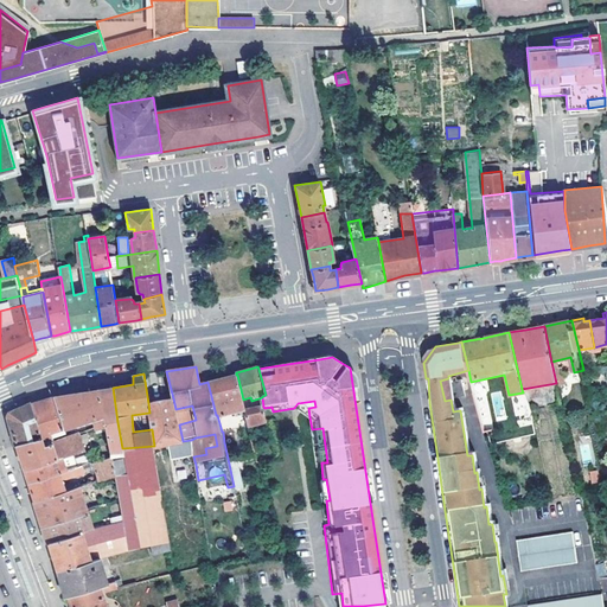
[(246,411),(243,400),(237,375),(236,375),(219,379),(208,382),(216,415),(217,415),(234,411),(236,416),(246,414),(246,411)]
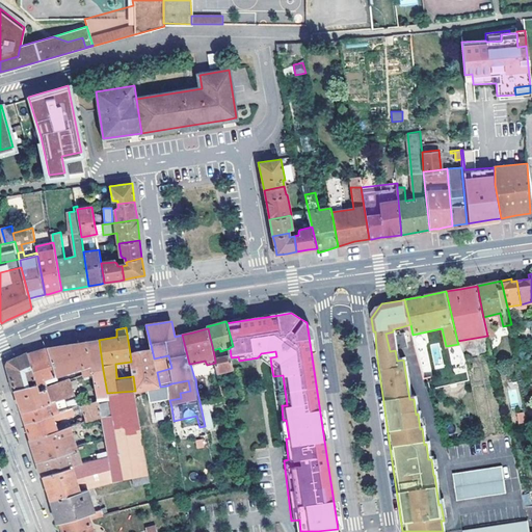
[(409,345),(406,329),(397,333),(400,347),(409,345)]
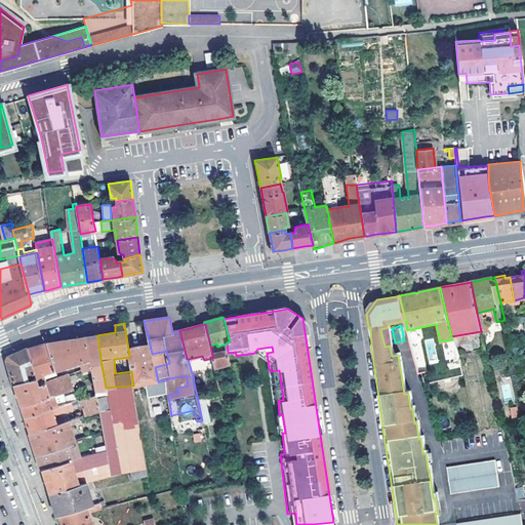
[(390,346),(388,327),(380,329),(385,347),(390,346)]
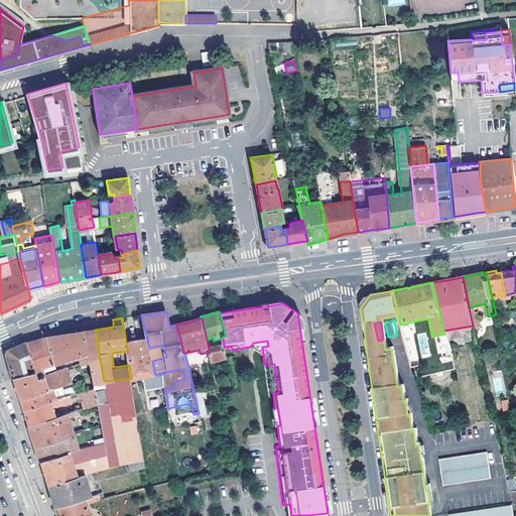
[(100,359),(96,330),(86,331),(80,332),(53,336),(45,338),(52,360),(88,355),(89,361),(100,359)]
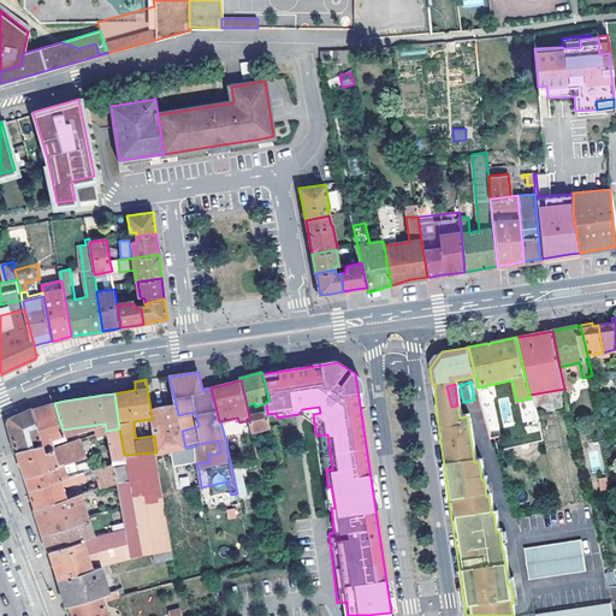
[(492,401),(481,403),(490,438),(501,436),(492,401)]
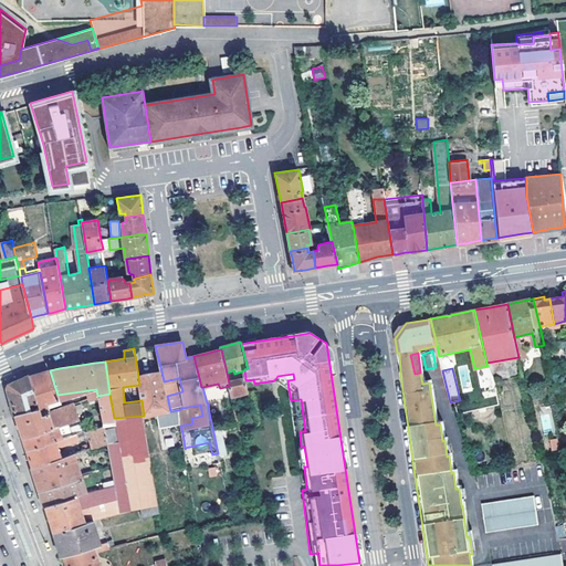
[(37,375),(29,377),(39,412),(48,409),(45,404),(59,399),(58,395),(50,370),(39,374),(37,375)]
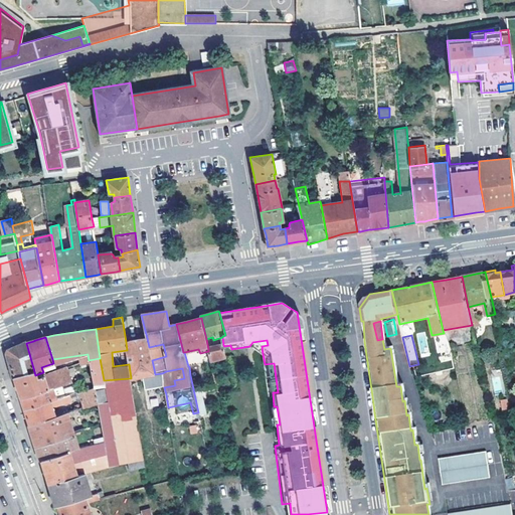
[(152,360),(149,347),(147,338),(135,340),(126,342),(127,350),(129,364),(131,378),(143,376),(145,390),(164,387),(162,373),(155,374),(152,360)]
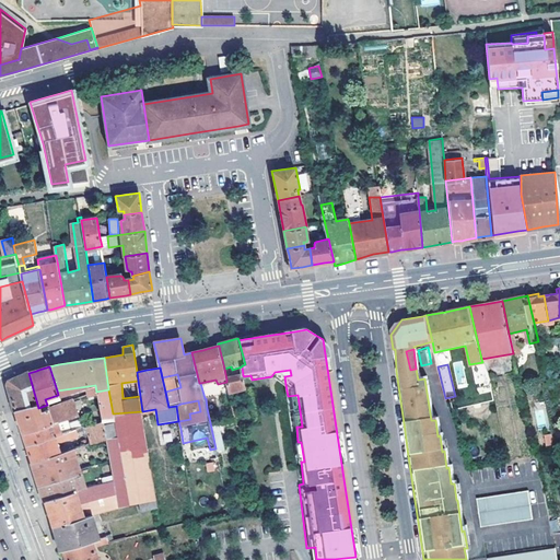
[(275,372),(271,376),(286,385),(284,376),(291,375),(290,370),(275,372)]
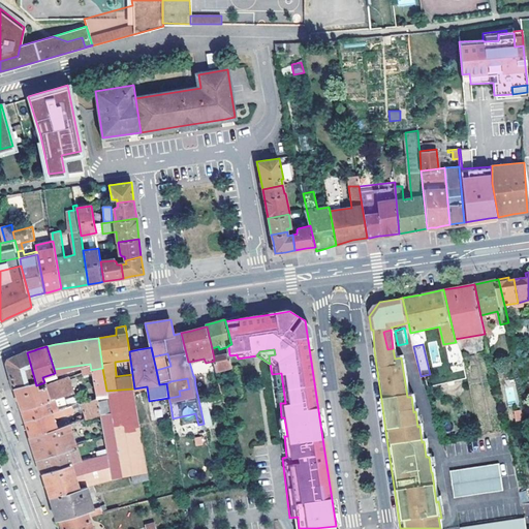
[(36,385),(27,352),(17,356),(9,359),(8,362),(7,365),(16,394),(37,389),(36,385)]
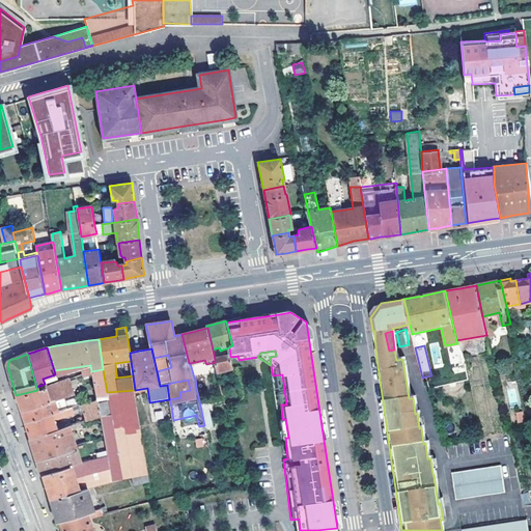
[(215,362),(218,372),(233,368),(231,357),(230,356),(215,360),(215,362)]
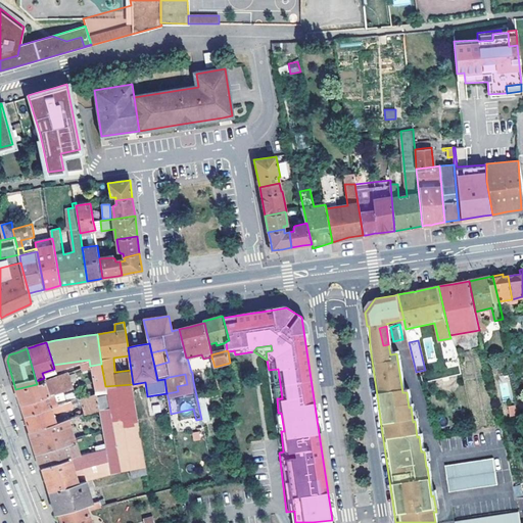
[(90,366),(94,388),(105,386),(101,364),(90,366)]
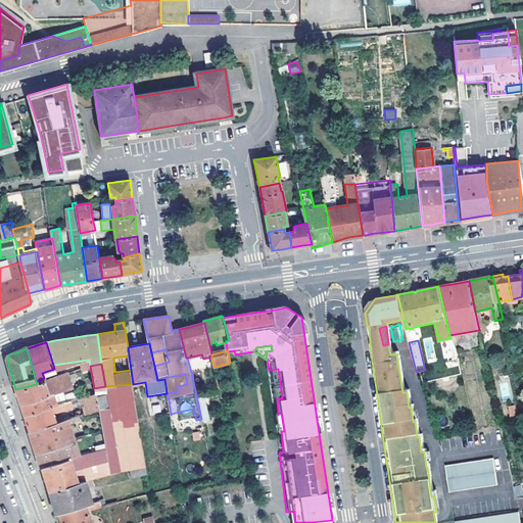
[(50,395),(52,394),(61,391),(73,388),(67,373),(46,381),(50,395)]
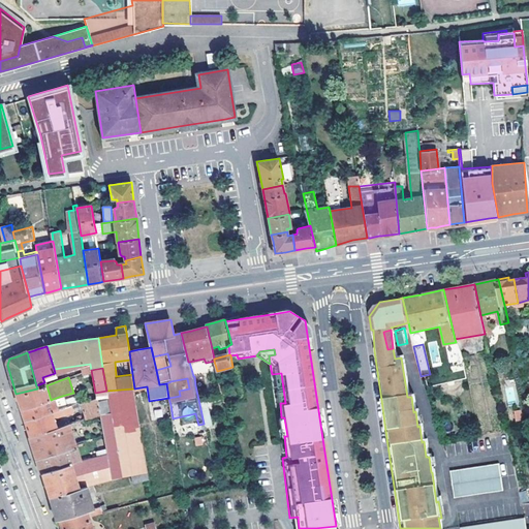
[(199,404),(223,399),(219,379),(195,385),(199,404)]
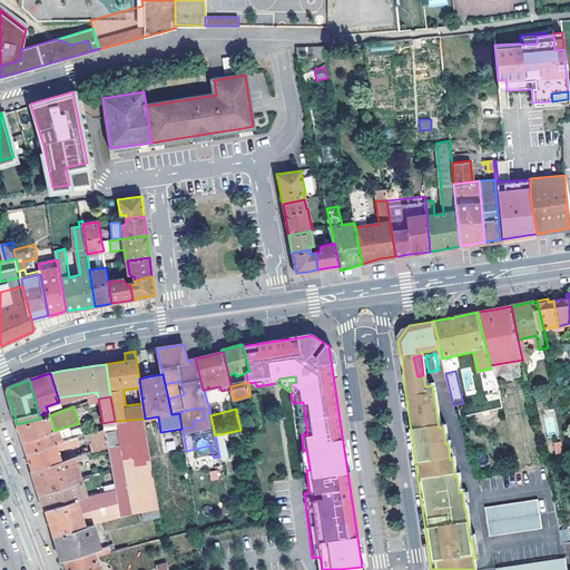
[(22,440),(55,431),(50,415),(40,419),(17,424),(20,433),(21,436),(22,440)]
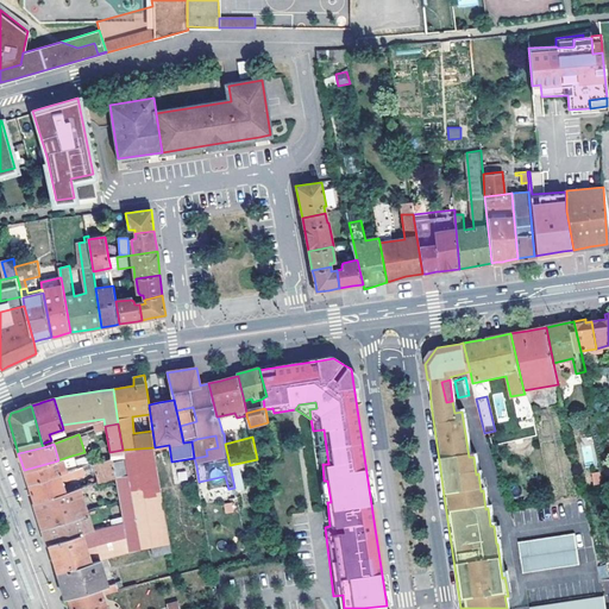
[(140,550),(123,450),(110,452),(111,459),(114,478),(123,522),(129,552),(140,550)]
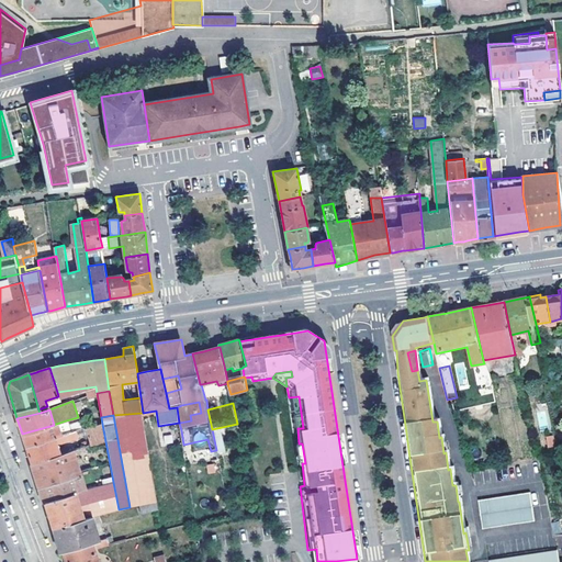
[(78,417),(66,420),(69,434),(72,433),(82,429),(78,417)]
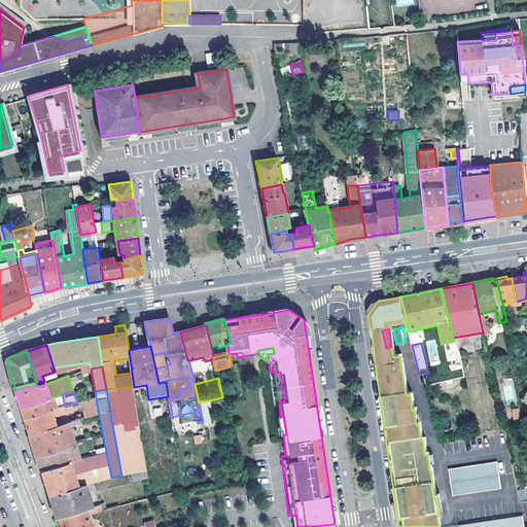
[(23,412),(25,419),(56,410),(53,397),(50,398),(21,407),(23,412)]
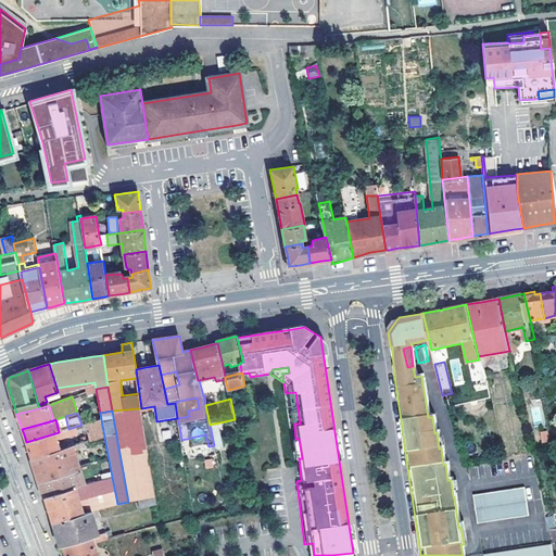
[(101,419),(81,425),(87,442),(96,439),(104,437),(101,419)]
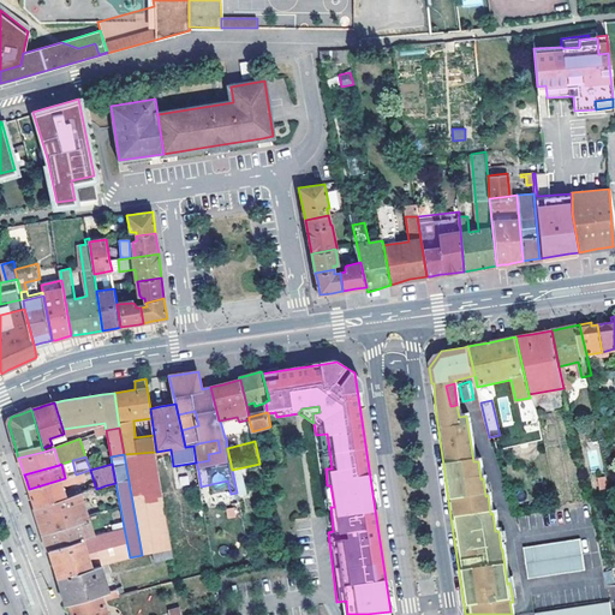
[(201,487),(198,471),(187,473),(191,496),(202,495),(201,487)]
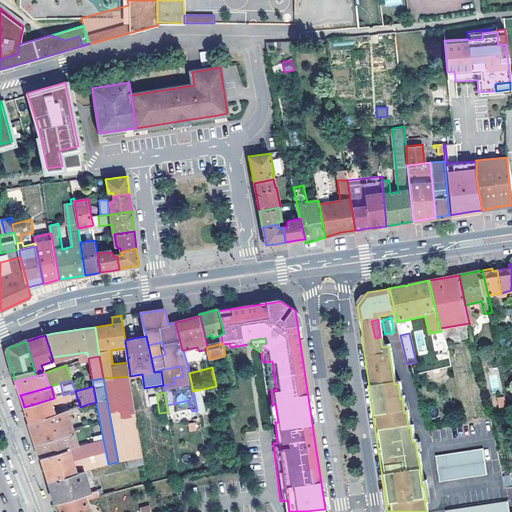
[(54,398),(24,407),(26,413),(29,422),(56,414),(52,403),(57,404),(68,400),(66,394),(63,395),(54,398)]
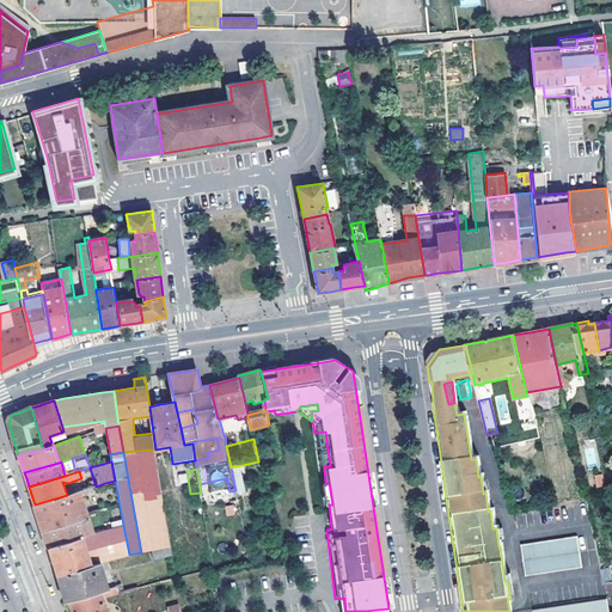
[(103,509),(98,493),(96,487),(92,487),(87,489),(67,495),(35,505),(34,505),(36,515),(47,546),(49,546),(83,537),(93,533),(87,515),(103,509)]
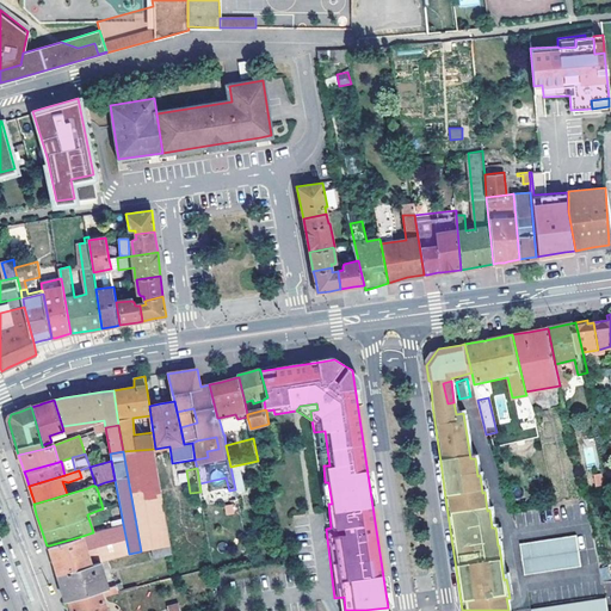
[(129,554),(123,524),(93,532),(82,536),(91,566),(96,563),(129,554)]
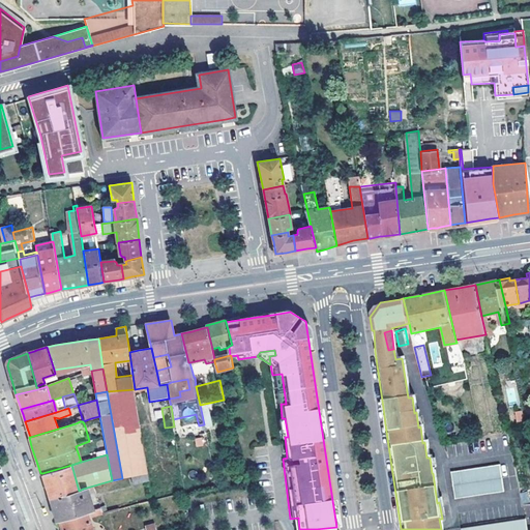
[(50,498),(79,491),(71,465),(42,473),(47,487),(50,498)]
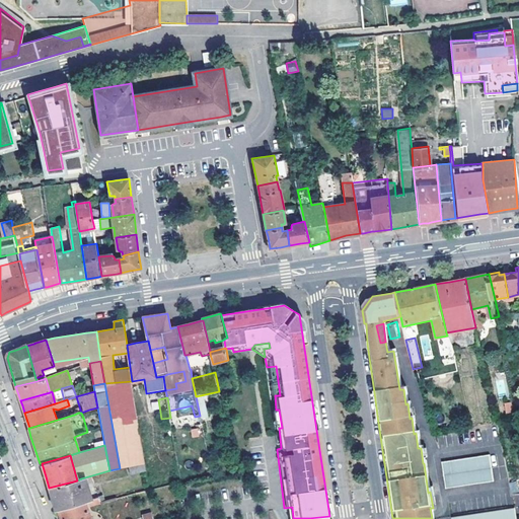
[(490,455),(443,466),(449,493),(496,482),(490,455)]
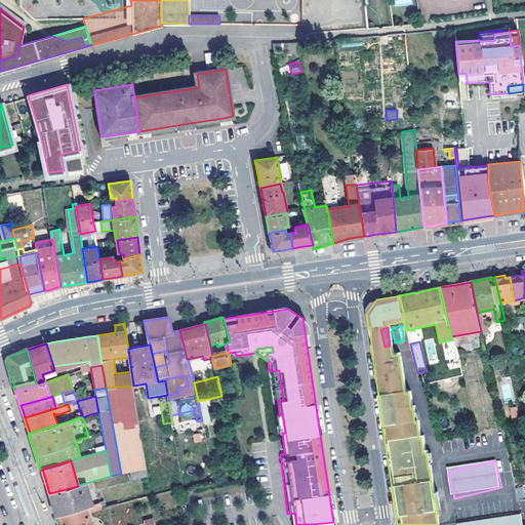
[(82,484),(78,486),(49,493),(52,503),(55,516),(61,515),(88,508),(82,484)]
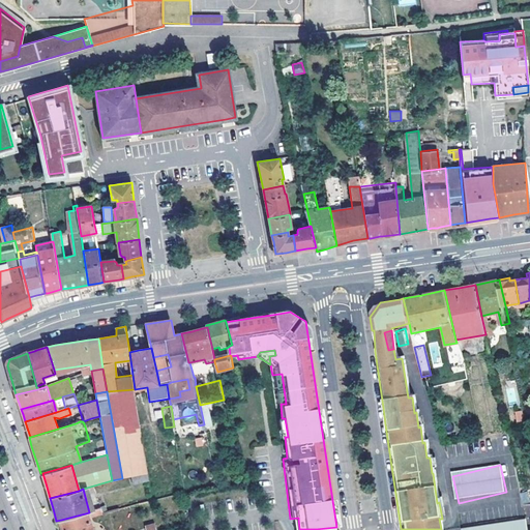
[(138,505),(150,502),(148,494),(136,496),(138,505)]
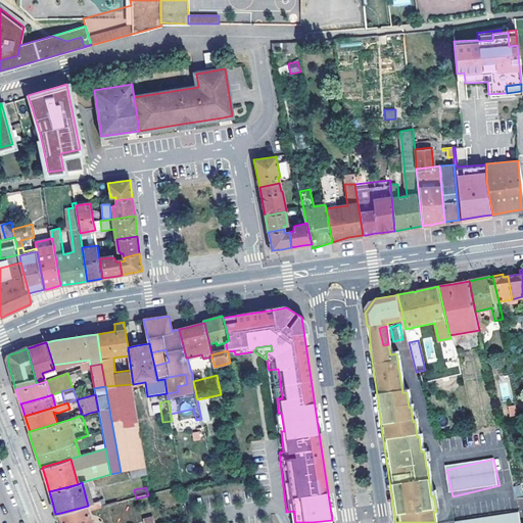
[(92,522),(88,506),(60,513),(62,522),(92,522)]
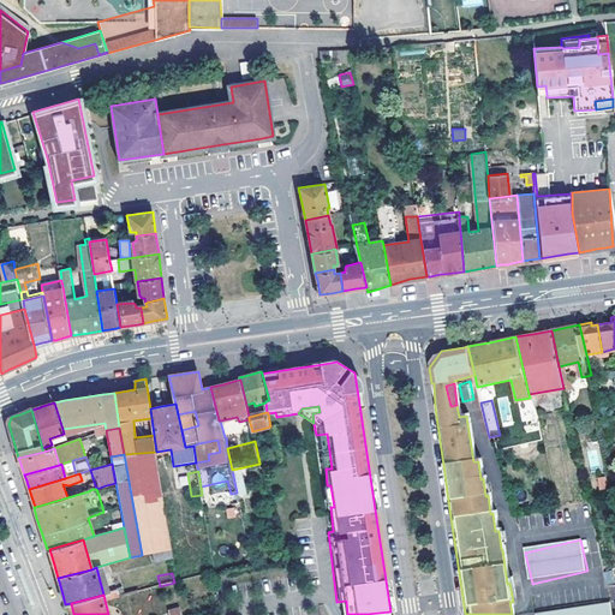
[(610,614),(608,603),(547,614),(610,614)]
